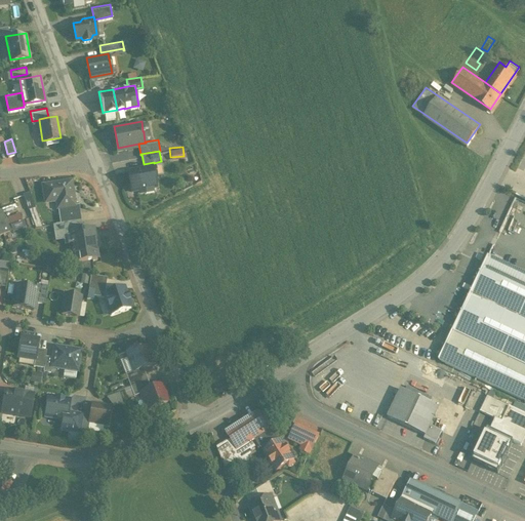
[(145,166),(128,169),(131,189),(145,186),(146,190),(154,188),(153,185),(156,185),(154,174),(156,174),(154,163),(154,162),(144,164),(145,166)]
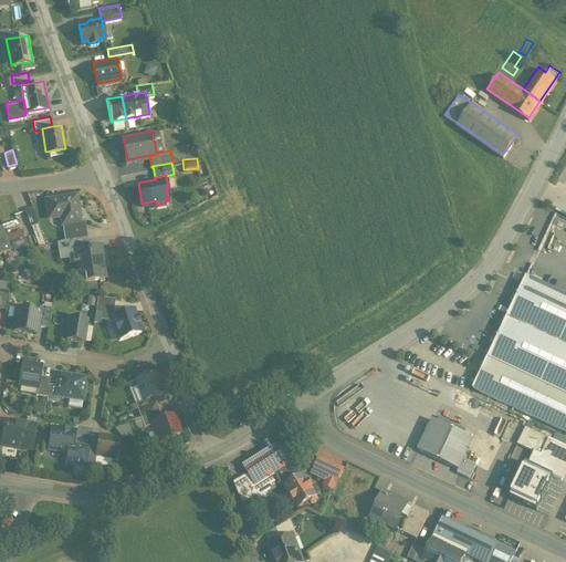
[(76,193),(46,197),(49,215),(61,214),(62,221),(80,219),(76,193)]
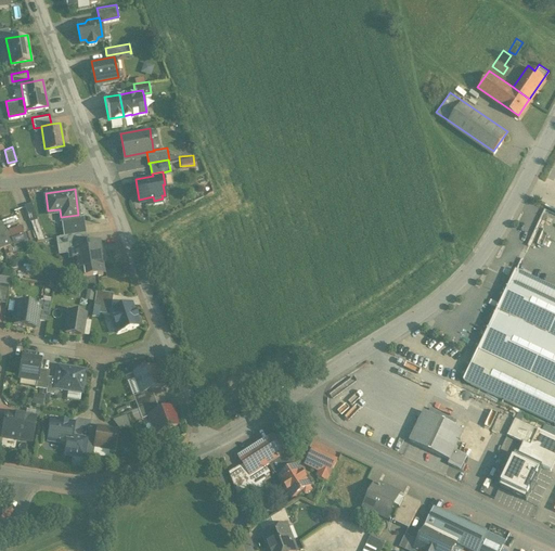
[(37,217),(31,200),(24,203),(29,219),(37,217)]
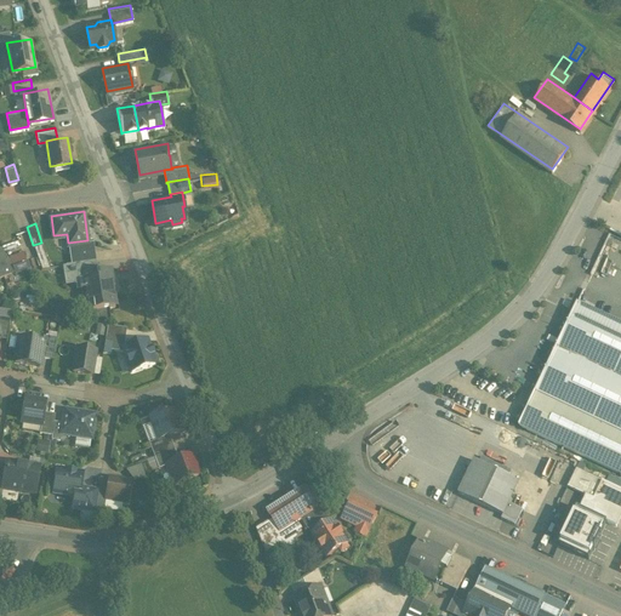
[(11,271),(3,246),(0,247),(0,263),(4,273),(11,271)]
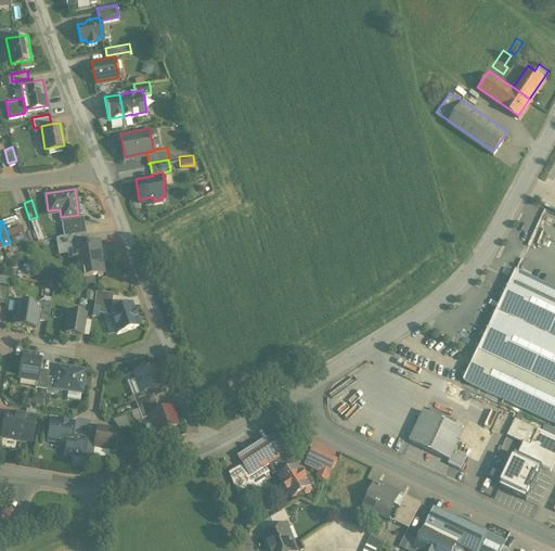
[(85,222),(71,223),(72,232),(86,230),(85,222)]
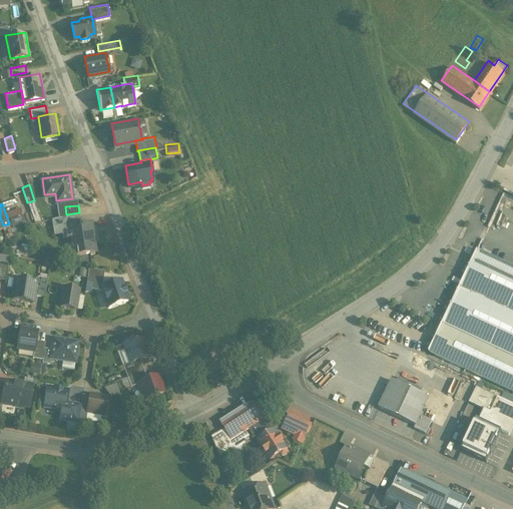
[(65,206),(57,208),(58,215),(66,214),(65,206)]
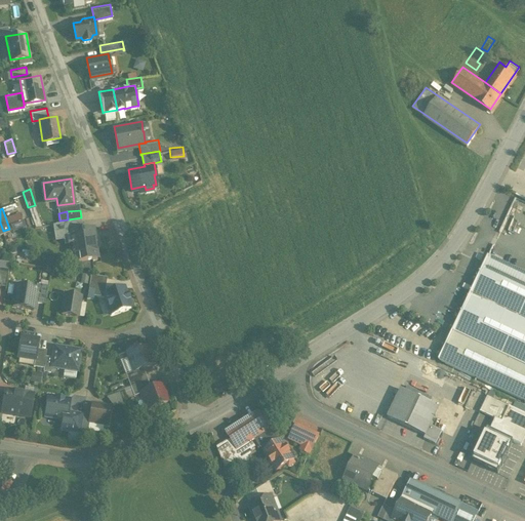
[(92,226),(82,227),(81,217),(68,219),(59,221),(55,222),(57,234),(70,232),(74,258),(69,259),(97,255),(92,226)]
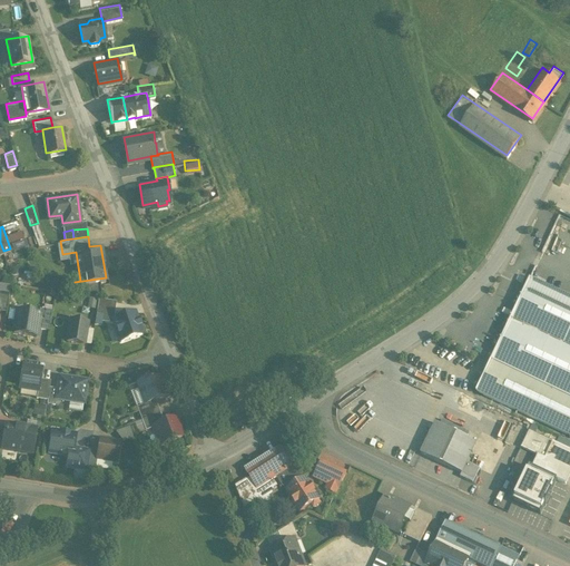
[(569,431),(569,293),(530,275),(475,388),(569,431)]
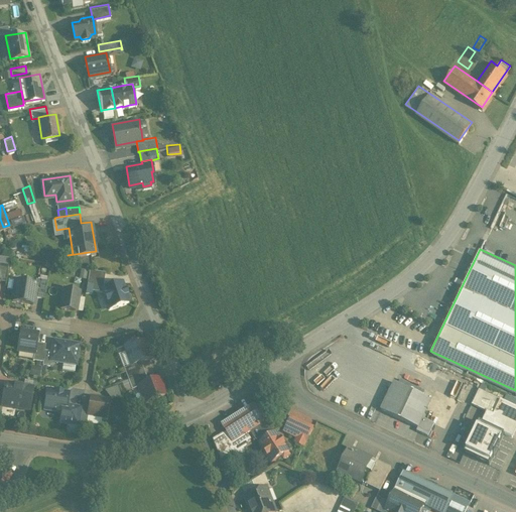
[(8,262),(0,260),(0,278),(5,279),(8,262)]
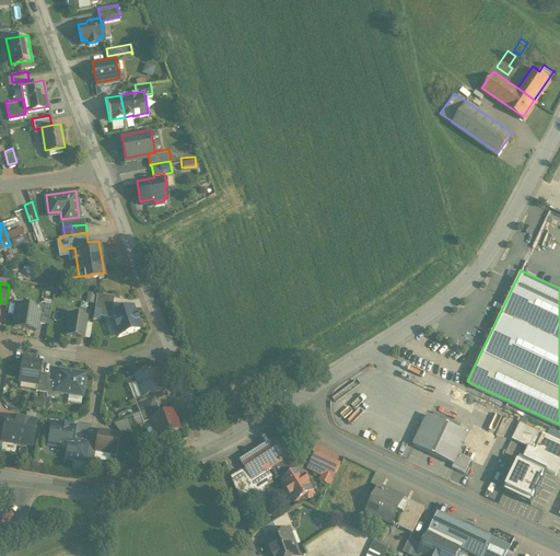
[(114,293),(96,290),(94,305),(100,307),(100,313),(112,314),(111,311),(114,293)]
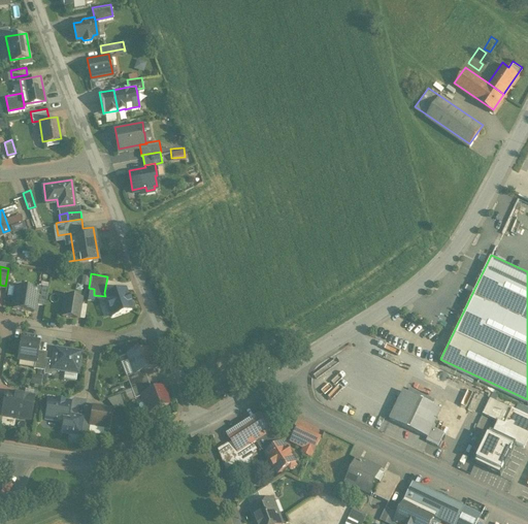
[(47,285),(36,283),(36,288),(34,301),(44,303),(47,285)]
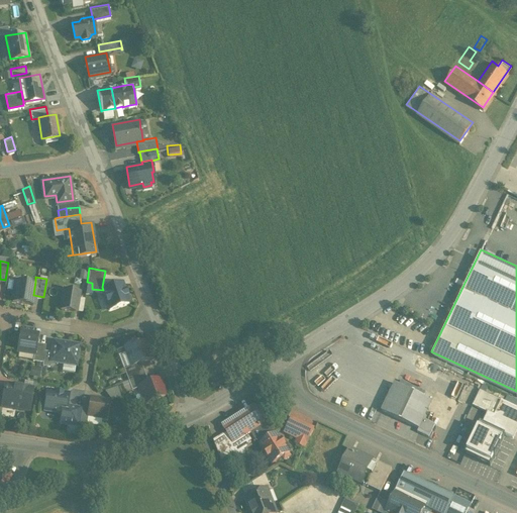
[(35,282),(15,279),(12,299),(32,302),(33,295),(35,282)]
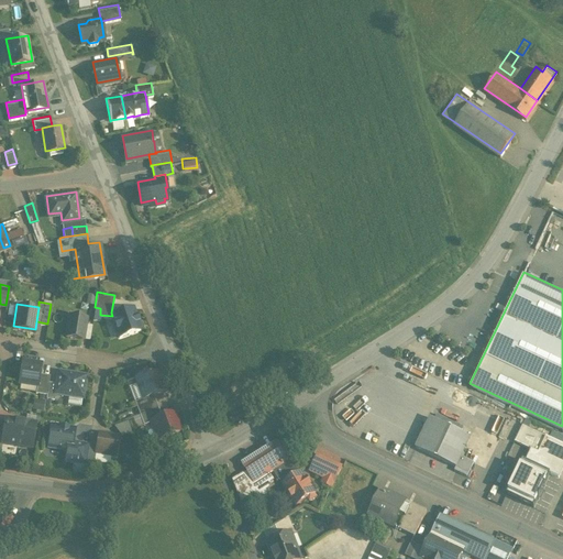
[(134,313),(132,305),(111,313),(112,316),(119,335),(140,327),(138,320),(139,320),(135,313),(134,313)]
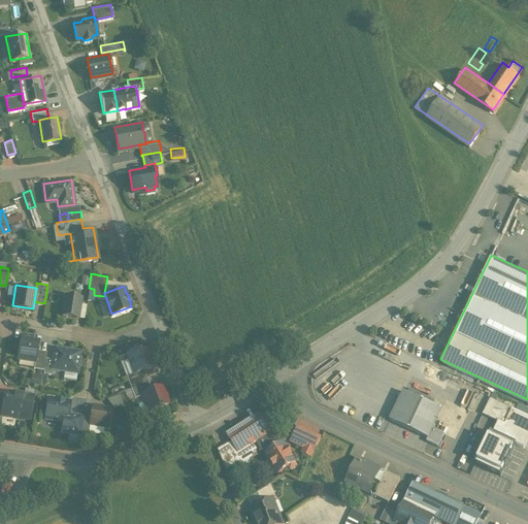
[(81,296),(65,293),(62,313),(78,316),(81,296)]
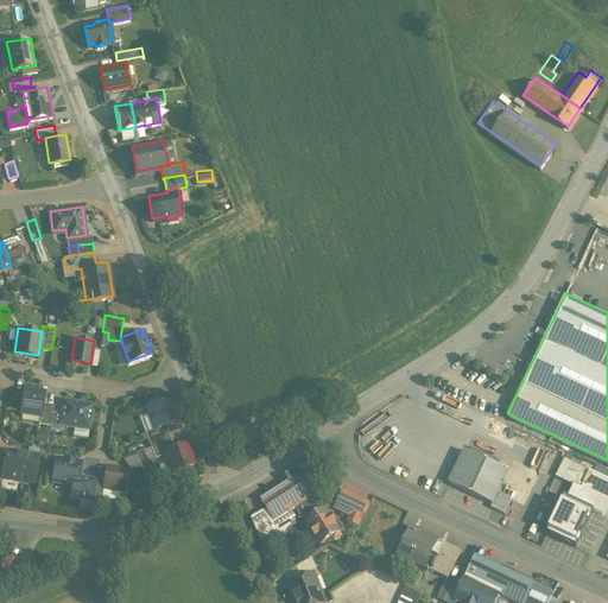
[(44,389),(24,386),(20,410),(39,413),(40,413),(43,400),(44,389)]
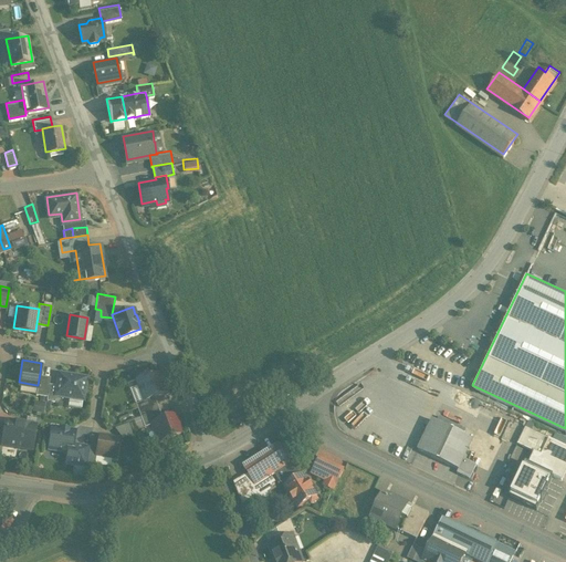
[(86,375),(59,371),(56,383),(55,393),(83,397),(86,375)]
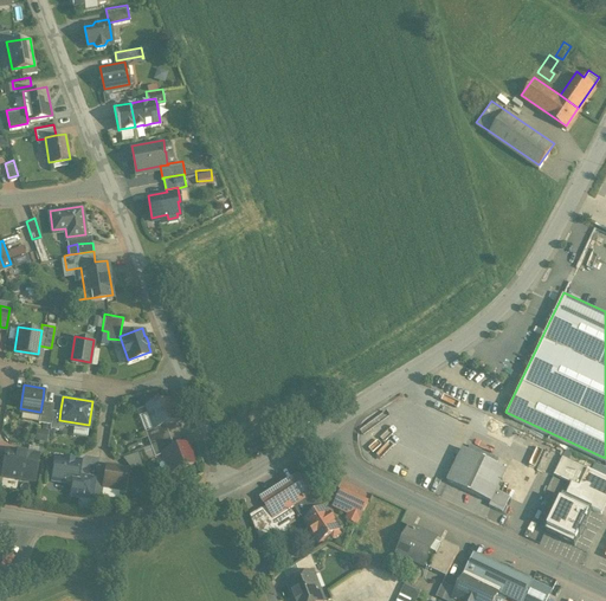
[(163,400),(162,396),(146,402),(154,425),(165,421),(178,417),(171,398),(163,400)]
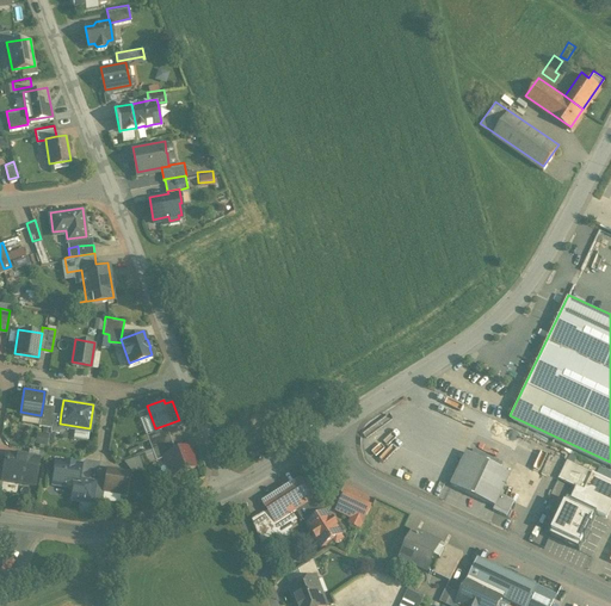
[(54,403),(43,402),(41,415),(39,415),(38,424),(50,425),(53,412),(54,403)]
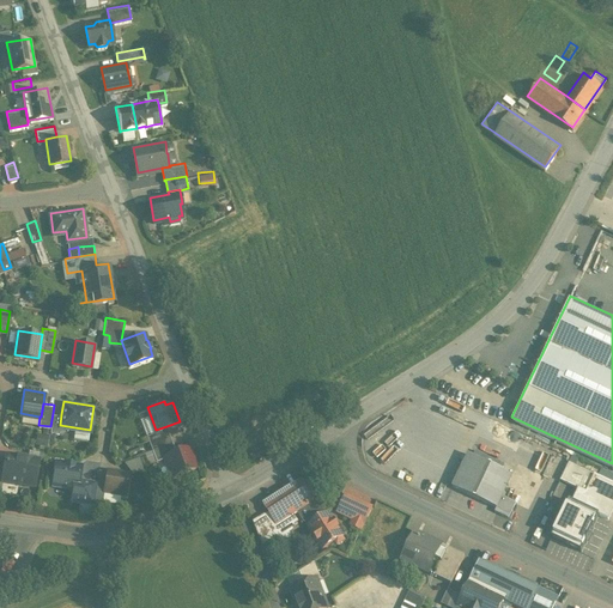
[(61,414),(53,413),(50,426),(50,431),(59,432),(60,425),(61,414)]
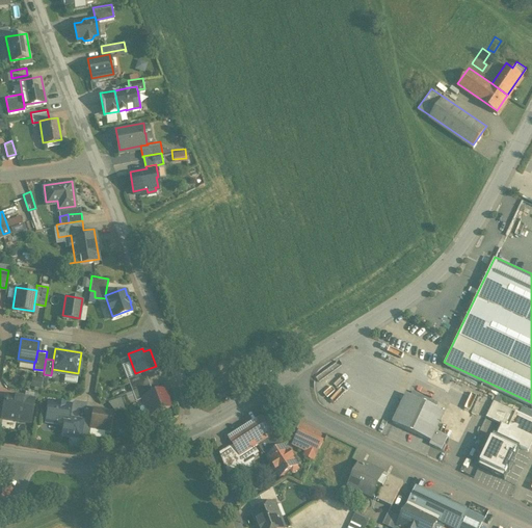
[(144,370),(135,373),(127,376),(132,389),(149,381),(144,370)]
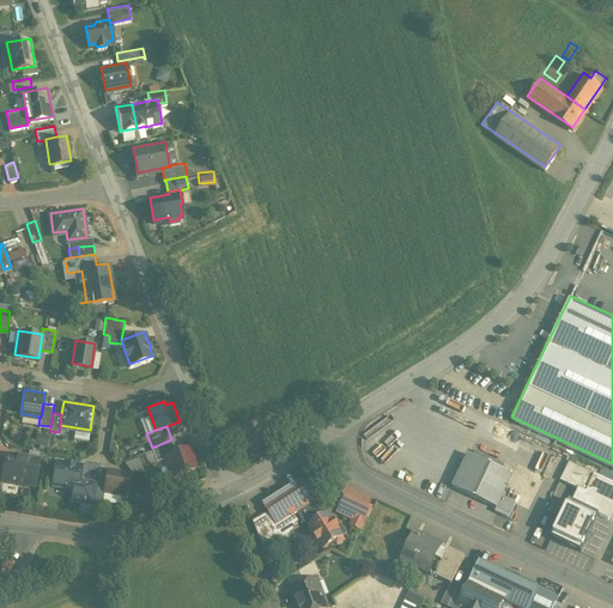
[(171,439),(152,448),(156,458),(164,456),(164,455),(176,450),(171,439)]
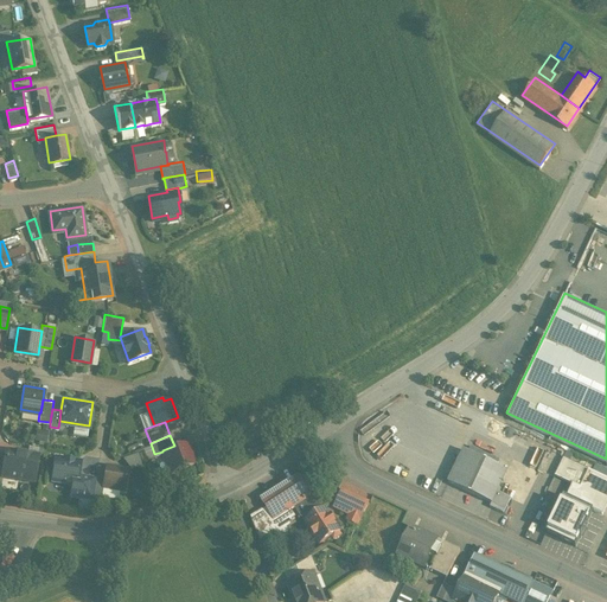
[(174,446),(163,450),(163,452),(170,471),(195,461),(187,441),(174,446)]
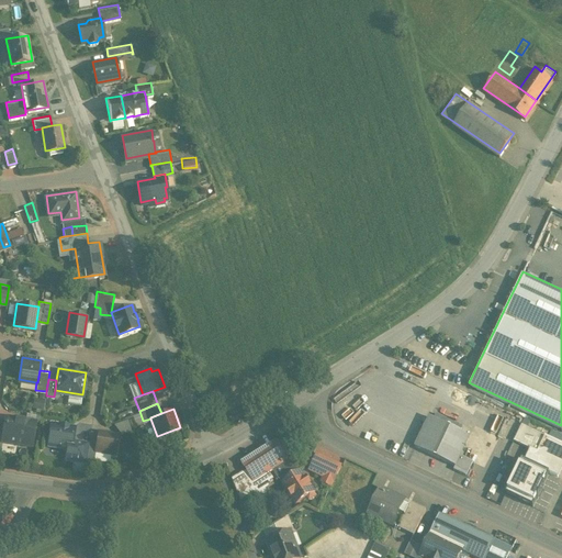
[(470,433),(429,413),(415,444),(456,464),(460,453),(470,433)]
